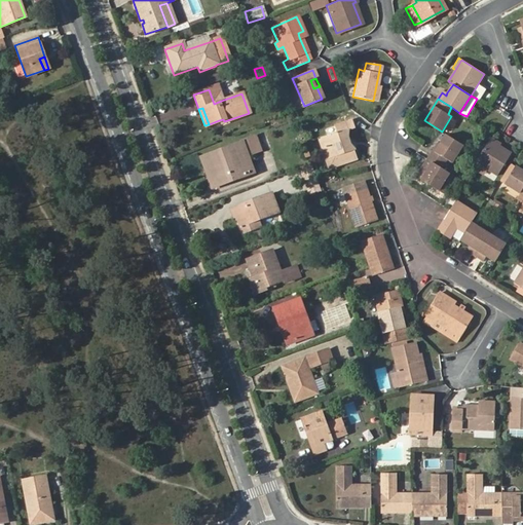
[(318,139),(322,147),(322,151),(324,155),(328,166),(356,157),(352,148),(347,144),(344,136),(346,129),(353,126),(350,118),(332,125),(335,133),(318,139)]
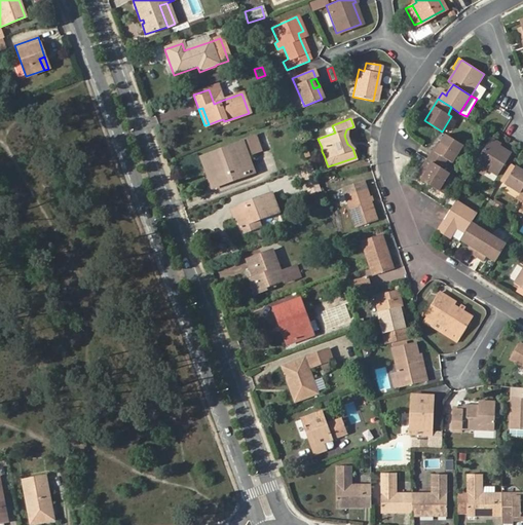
[(463,145),(446,135),(441,144),(436,151),(434,150),(428,159),(442,167),(447,159),(452,162),(463,145)]
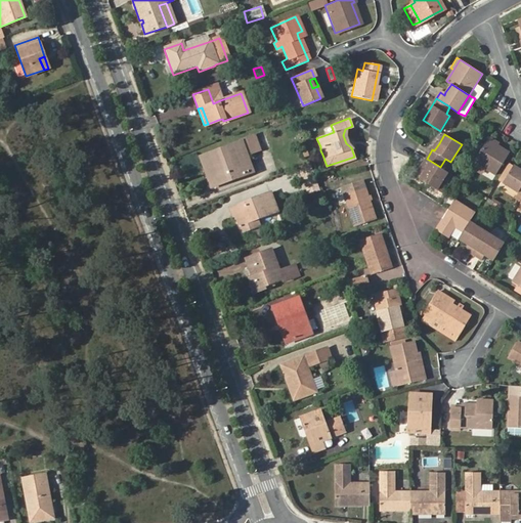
[(200,157),(211,186),(251,172),(245,154),(259,149),(254,135),(239,140),(240,142),(200,157)]
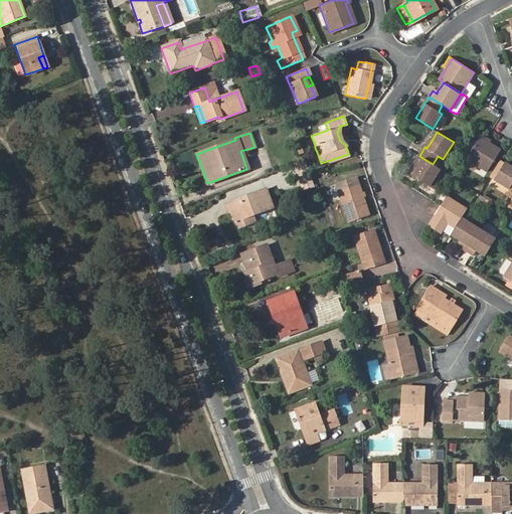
[(482,134),(480,136),(490,142),(492,140),(482,134)]
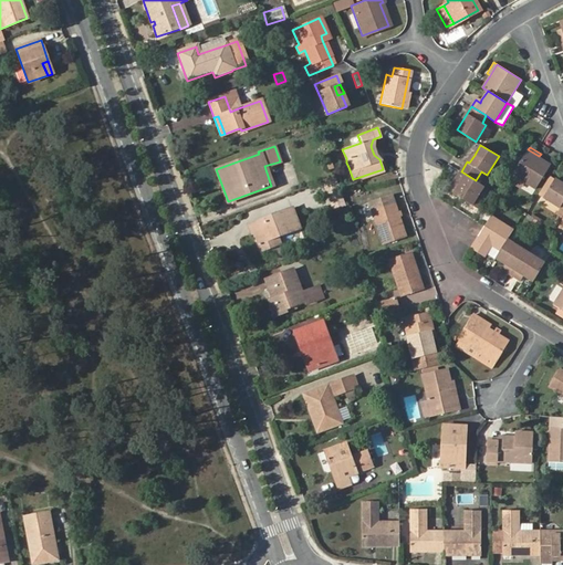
[(528,149),(517,167),(513,173),(524,180),(537,187),(551,164),(539,156),(528,149)]
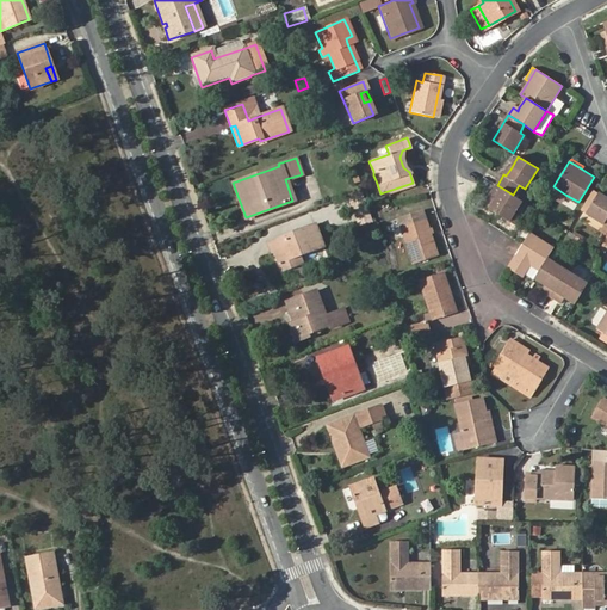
[(509,221),(522,201),(513,195),(497,185),(493,192),(497,196),(495,198),(490,208),(509,221)]
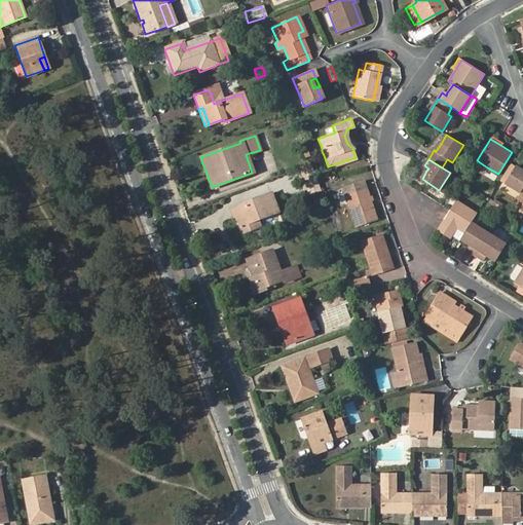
[(487,167),(477,160),(474,167),(484,174),(487,167)]
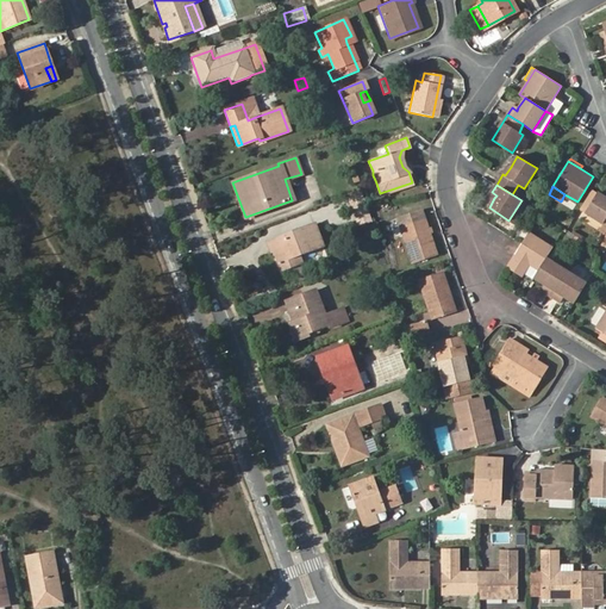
[(586,212),(605,224),(605,197),(598,192),(586,212)]
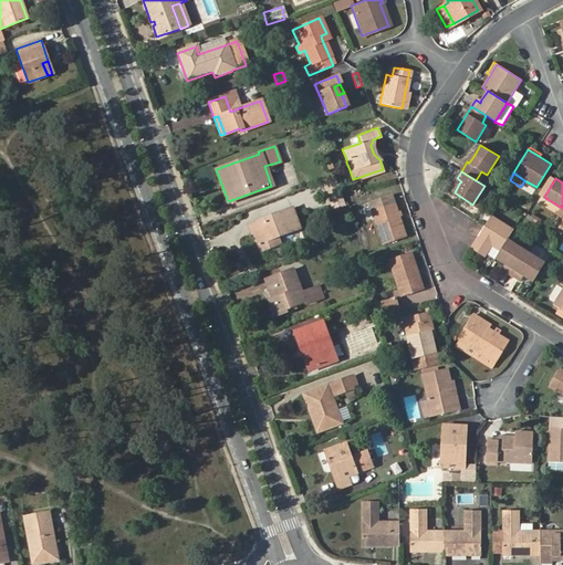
[(325,191),(336,188),(334,181),(324,186),(325,191)]
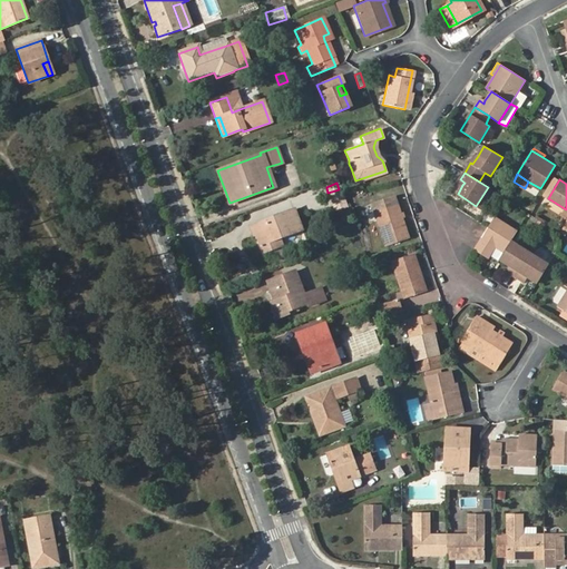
[(494,190),(488,187),(476,206),(481,208),(494,190)]
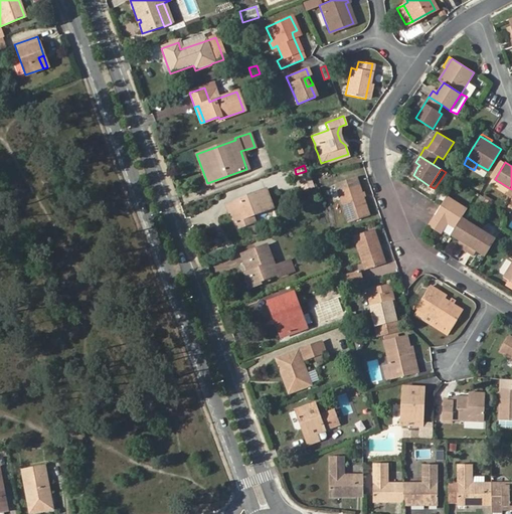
[(310,184),(306,171),(296,174),(301,187),(310,184)]
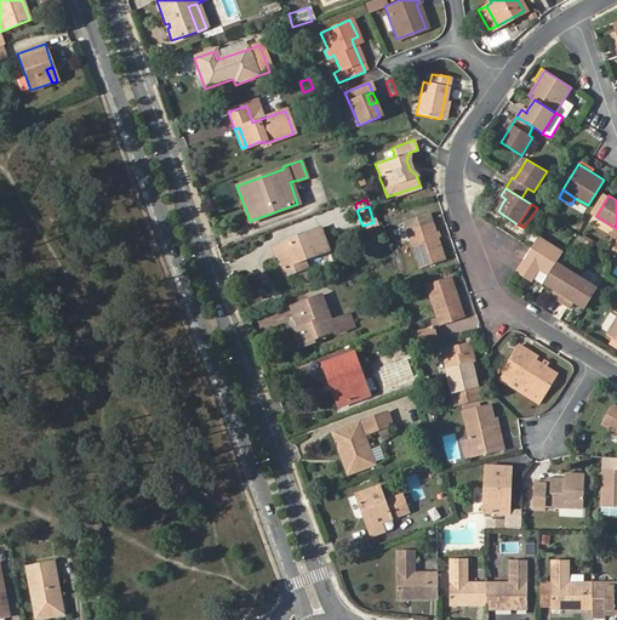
[(376,229),(373,222),(363,226),(365,233),(376,229)]
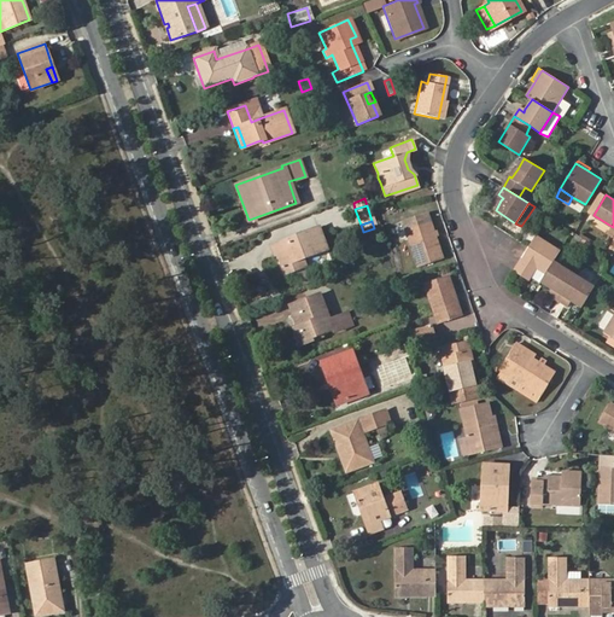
[(436,237),(433,231),(430,221),(405,230),(419,266),(443,257),(436,237)]
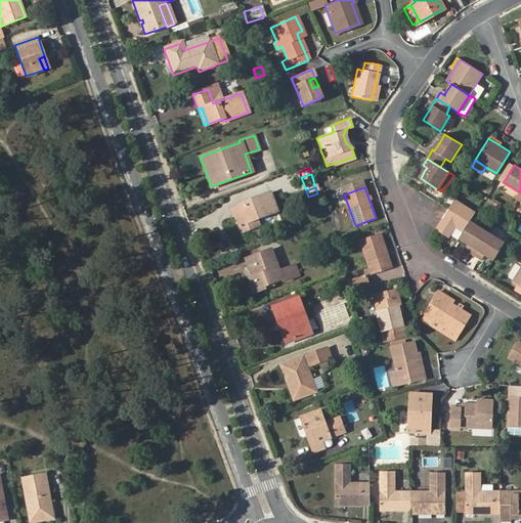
[(255,218),(255,220),(276,212),(269,193),(228,208),(231,217),(234,216),(241,233),(252,229),(249,220),(255,218)]
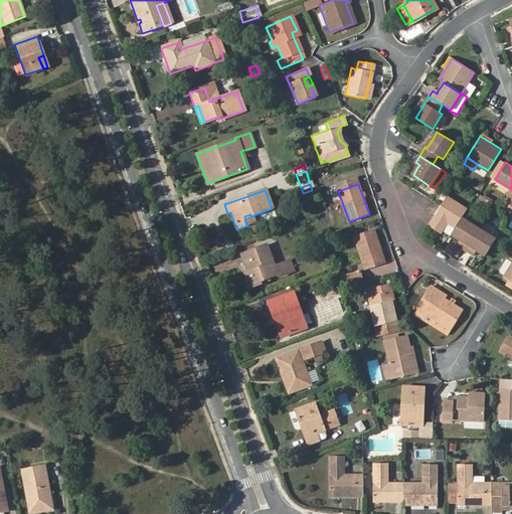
[(448,195),(442,205),(429,225),(441,232),(446,225),(444,224),(446,220),(448,222),(456,227),(462,217),(468,208),(448,195)]
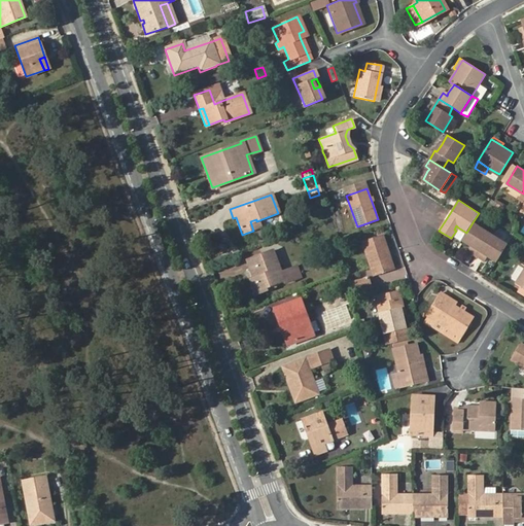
[(259,228),(256,221),(256,219),(250,221),(253,231),(259,228)]
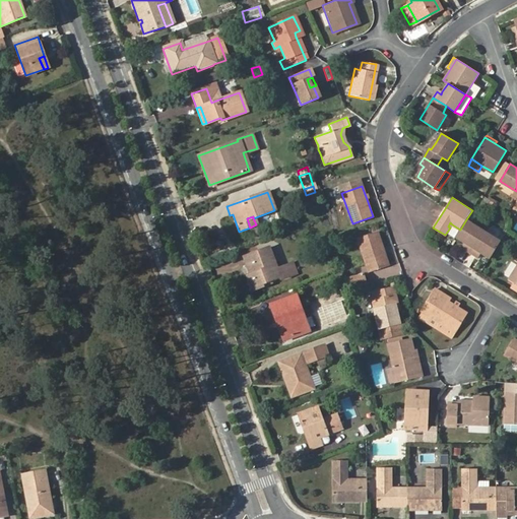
[(485,230),(466,219),(460,230),(456,237),(464,242),(467,244),(464,248),(470,252),(485,230)]
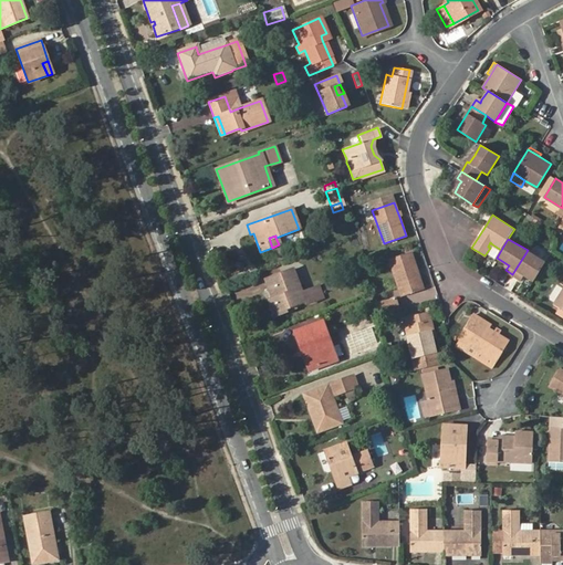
[(524,274),(534,281),(541,270),(546,262),(528,250),(512,274),(519,279),(521,273),(524,274)]
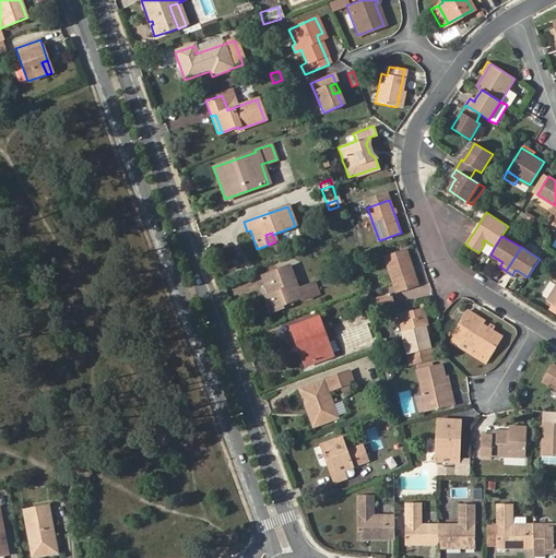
[(409,268),(412,266),(405,248),(383,256),(397,292),(415,285),(409,268)]
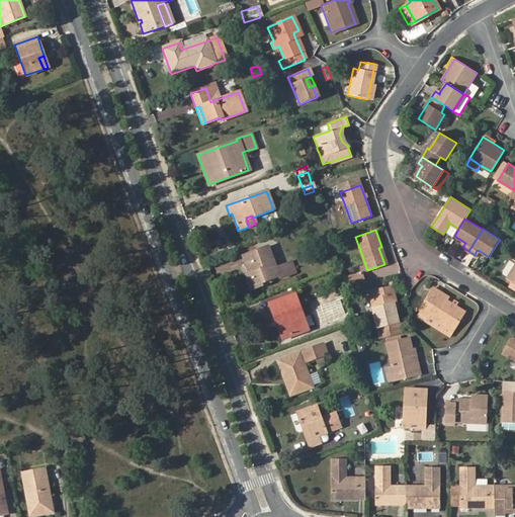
[(240,255),(243,264),(246,263),(249,271),(246,272),(243,273),(249,288),(260,284),(259,282),(267,279),(276,276),(277,278),(293,272),(289,261),(273,267),(266,247),(240,255)]
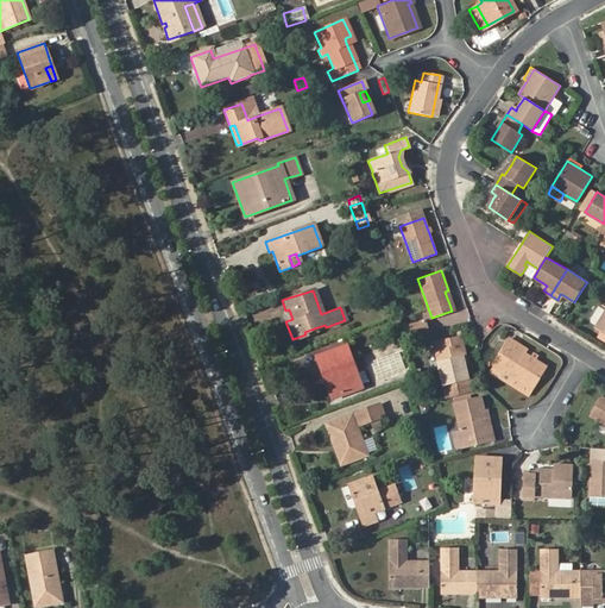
[(455,309),(448,290),(445,292),(452,311),(455,309)]
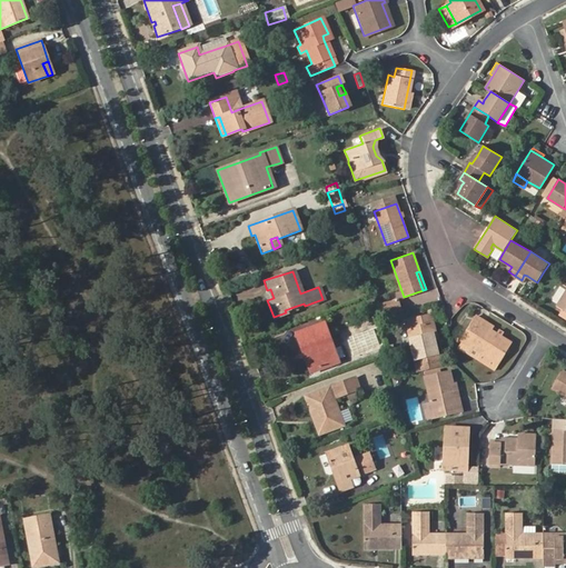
[(377,304),(379,316),(384,315),(395,312),(401,311),(399,299),(377,304)]
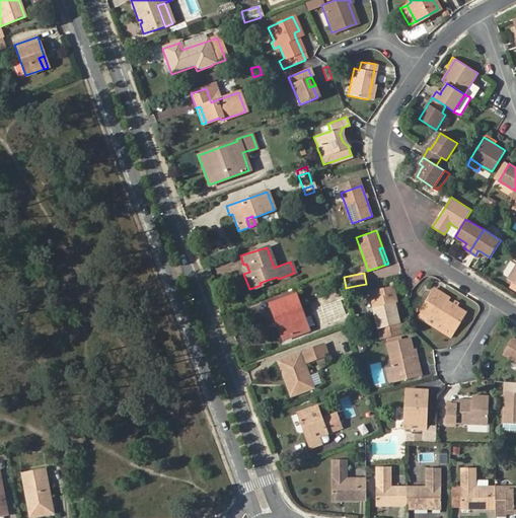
[(362,294),(360,285),(350,287),(352,294),(352,296),(362,294)]
